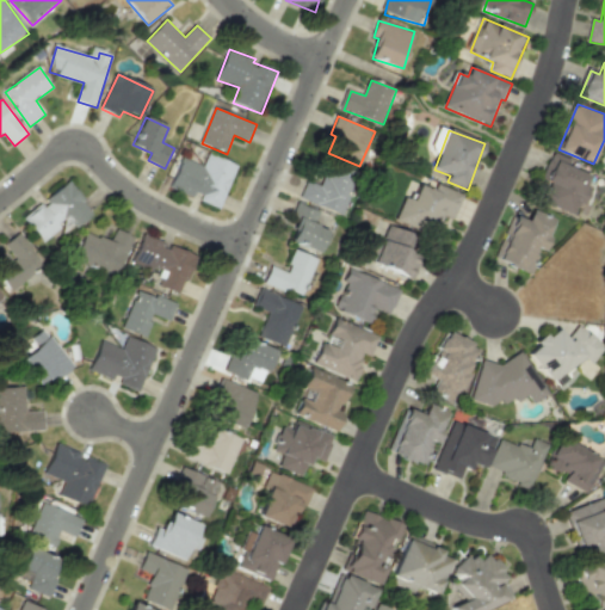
[(239,165),(210,154),(205,166),(183,158),(171,189),(198,198),(198,201),(222,209),(239,165)]
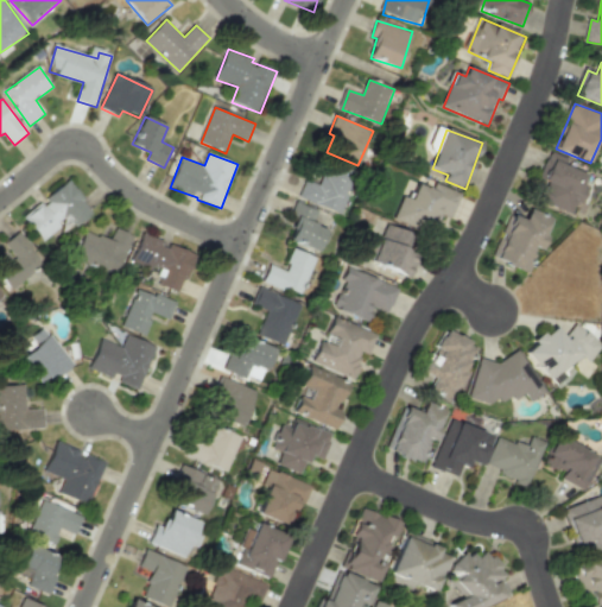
[(574,214),(578,201),(587,203),(591,190),(584,188),(590,170),(552,156),(536,200),(574,214)]
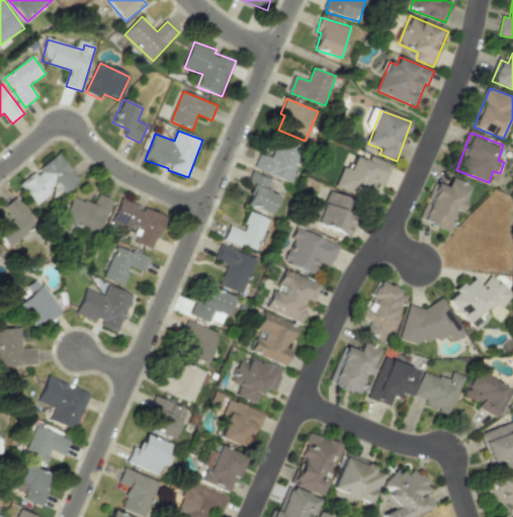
[(261,154),(256,169),(291,182),(304,147),(281,139),(274,158),(261,154)]
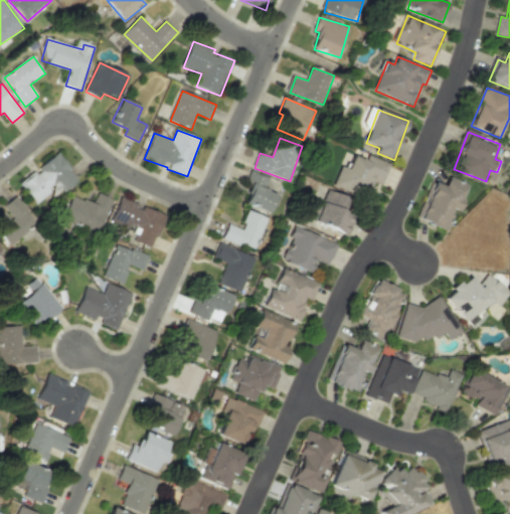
[(38,205),(55,191),(59,196),(81,180),(60,154),(22,184),(38,205)]
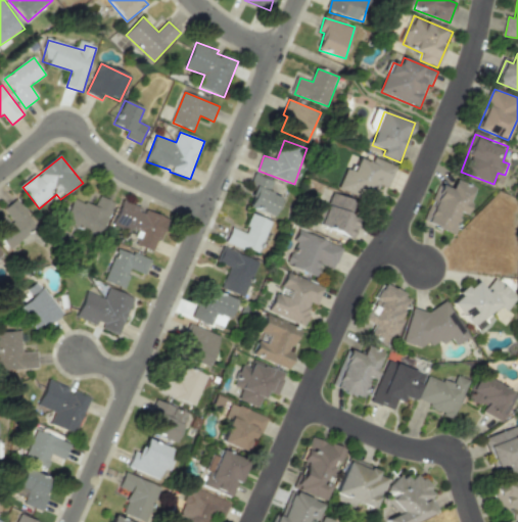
[(339,189),(373,202),(380,184),(388,188),(397,167),(379,158),(376,167),(352,156),(339,189)]
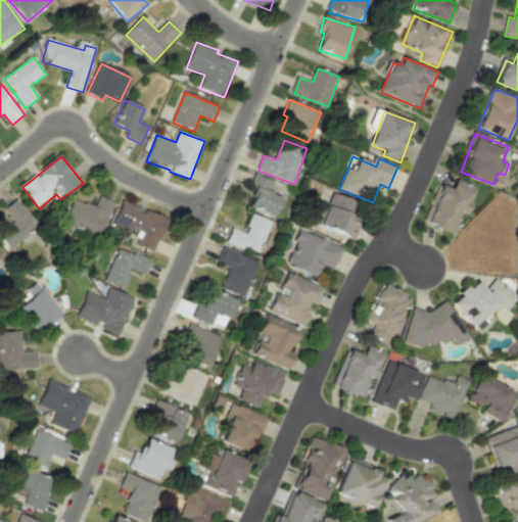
[(277,218),(284,198),(272,194),(276,181),(256,174),(252,185),(257,187),(250,207),(277,218)]
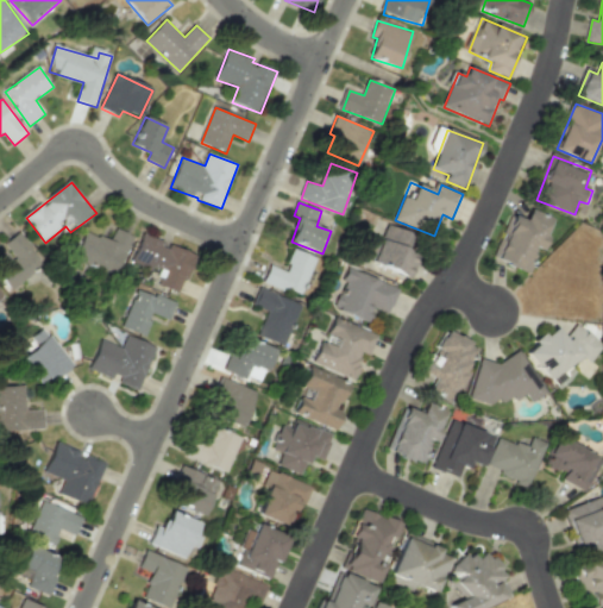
[(558,219),(533,210),(528,220),(516,215),(498,261),(531,274),(540,249),(546,250),(558,219)]
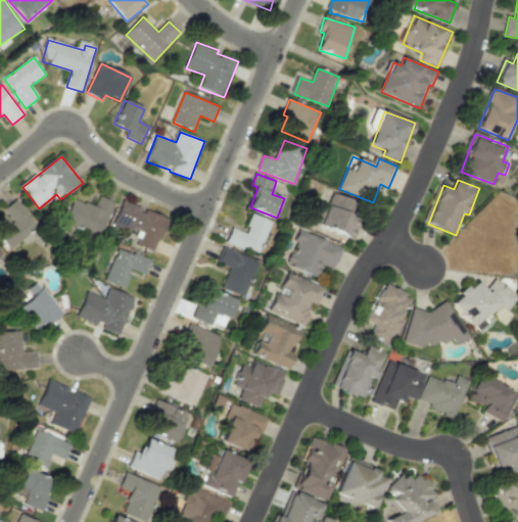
[(352,240),(361,218),(356,216),(360,203),(333,193),(324,217),(317,214),(312,226),(352,240)]
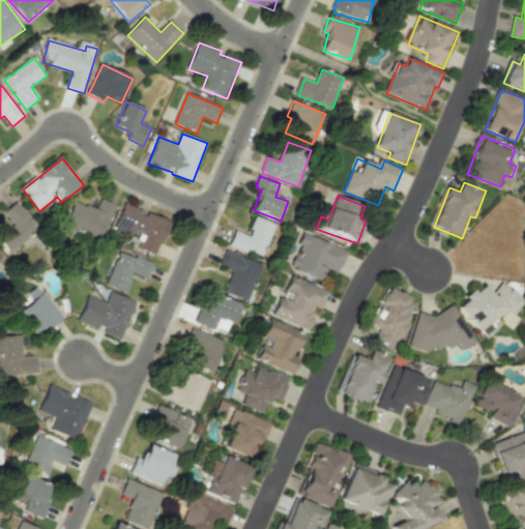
[(76,201),(66,226),(105,239),(117,204),(103,199),(98,209),(76,201)]
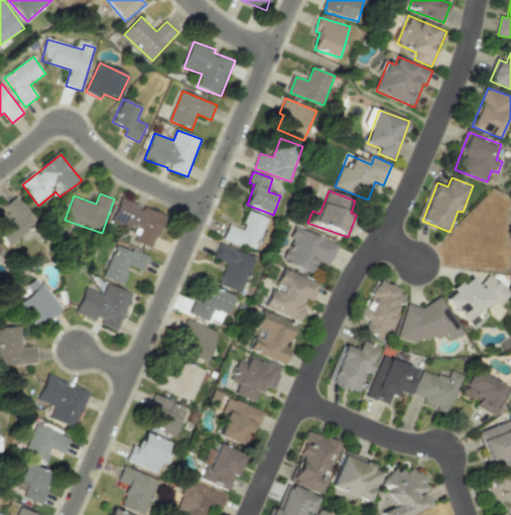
[(5,207),(14,219),(0,228),(0,231),(10,246),(39,226),(20,197),(5,207)]
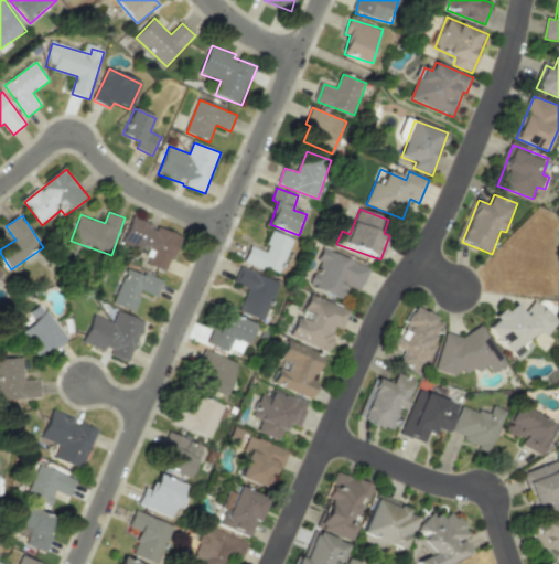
[(168,273),(182,236),(133,217),(125,241),(152,251),(147,265),(168,273)]
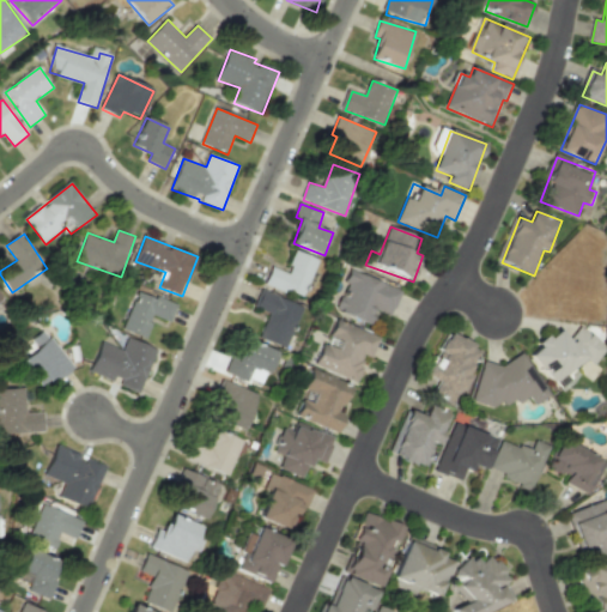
[(267,284),(305,300),(321,260),(298,250),(289,273),(274,267),(267,284)]
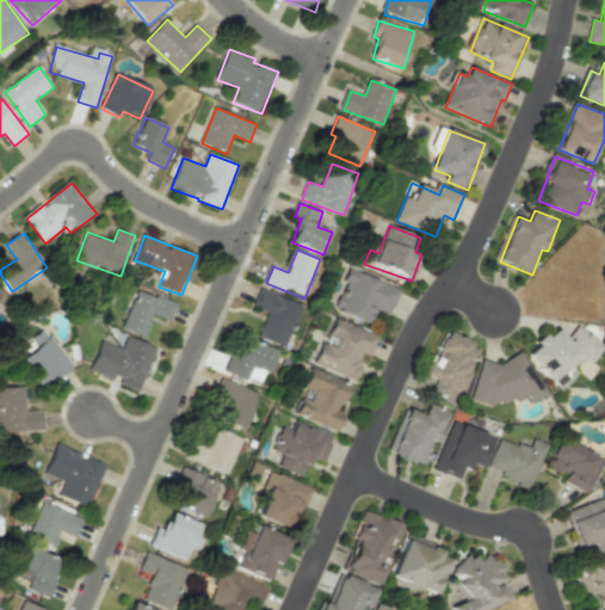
[(393,316),(402,288),(351,270),(337,312),(371,322),(375,309),(393,316)]
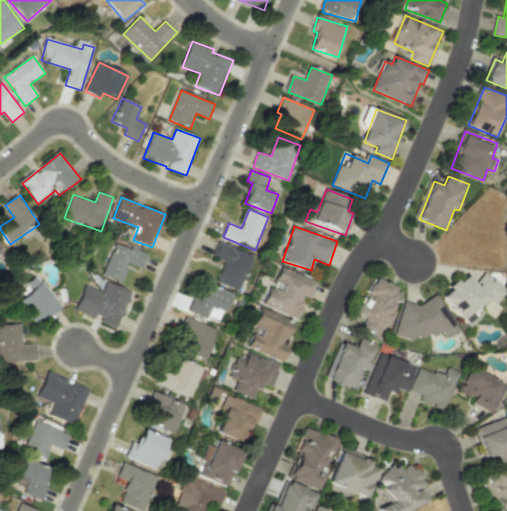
[(104,275),(123,283),(131,264),(144,270),(150,256),(117,242),(104,275)]
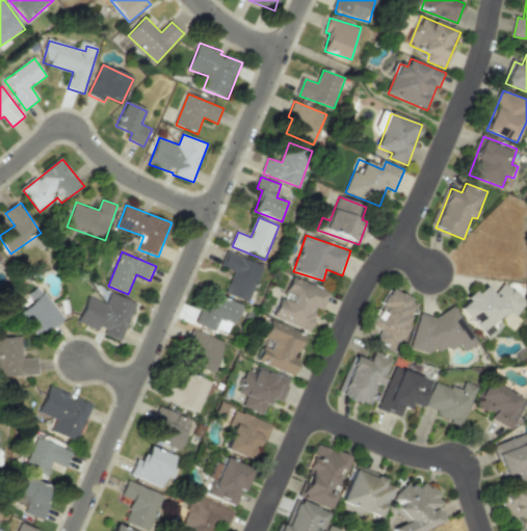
[(227,294),(252,302),(265,265),(230,253),(224,268),(235,272),(227,294)]
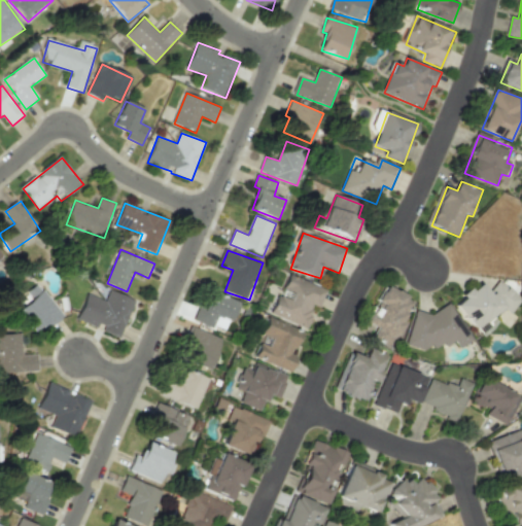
[(274,315),(308,327),(316,306),(321,308),(328,290),(288,276),(274,315)]
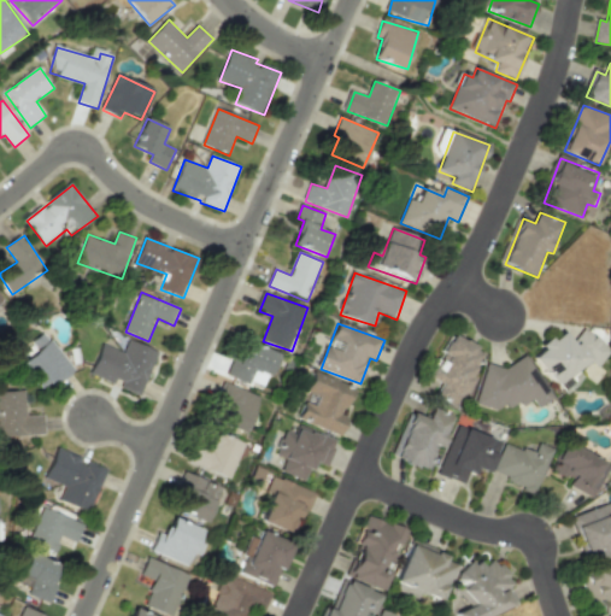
[(564,393),(583,376),(579,370),(591,361),(597,368),(610,356),(589,330),(574,342),(564,332),(554,341),(553,339),(534,356),(564,393)]
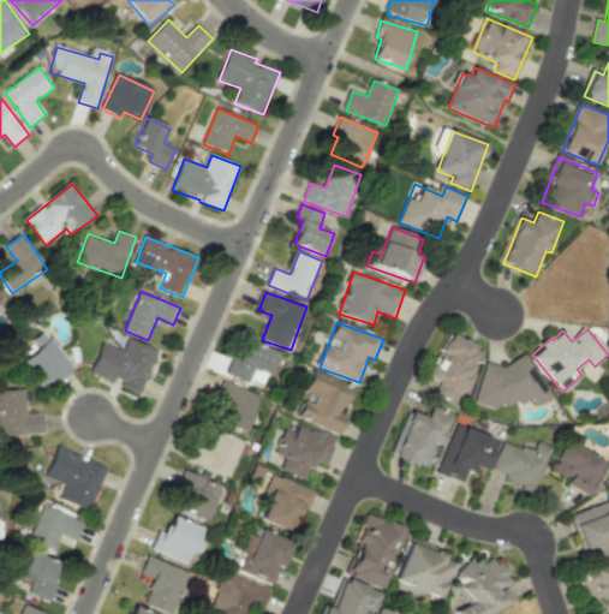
[(22,363),(42,388),(58,375),(61,381),(76,369),(46,332),(24,349),(30,356),(22,363)]
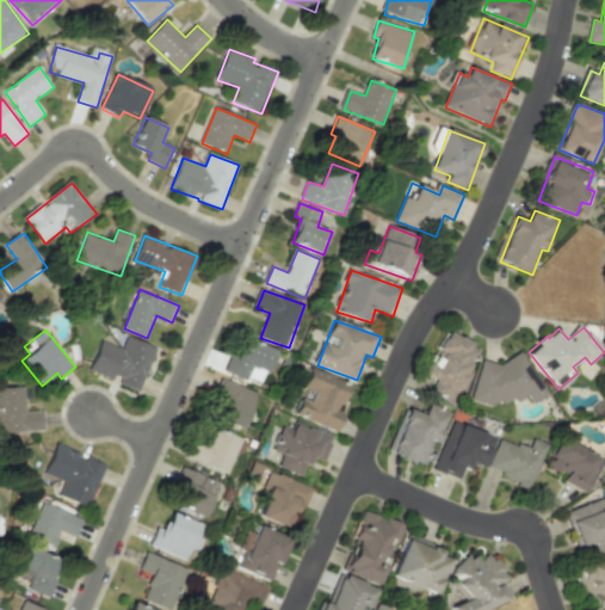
[(427,376),(439,381),(433,393),(456,404),(483,349),(449,332),(427,376)]
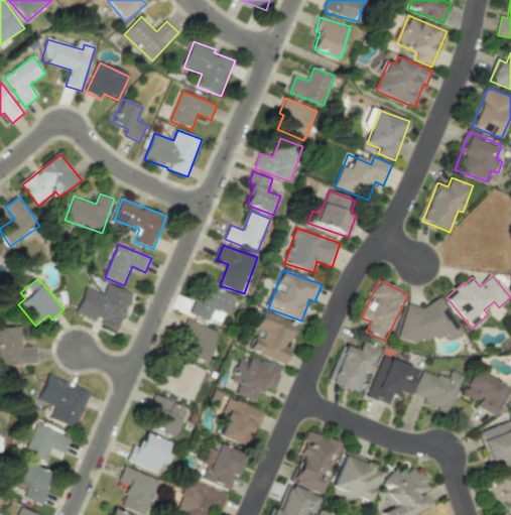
[(119,331),(134,294),(110,284),(105,295),(87,287),(76,312),(99,323),(119,331)]
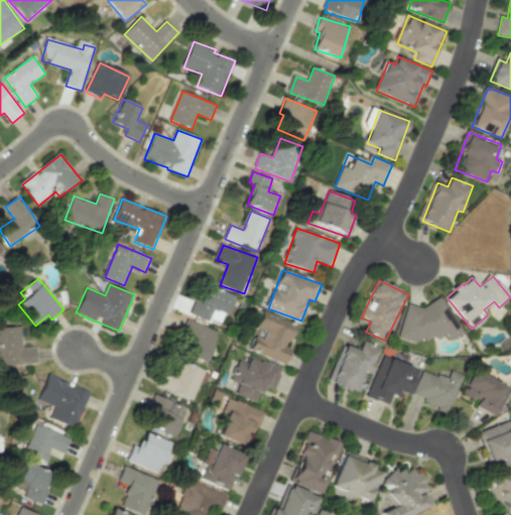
[(234,296),(210,287),(205,300),(198,298),(192,313),(223,326),(234,296)]
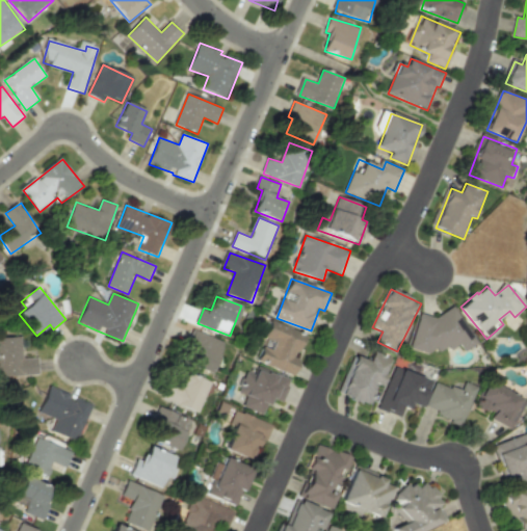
[(422,314),(412,348),(432,354),(445,347),(453,349),(463,344),(466,351),(477,344),(455,307),(438,318),(422,314)]
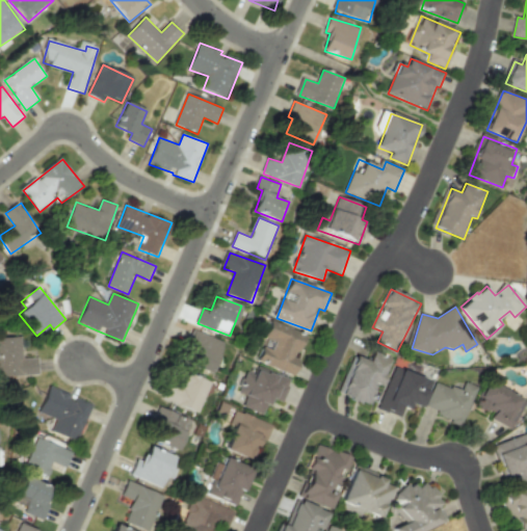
[(295,376),(301,359),(298,357),(307,335),(271,321),(265,338),(275,342),(272,350),(264,347),(259,363),(295,376)]
